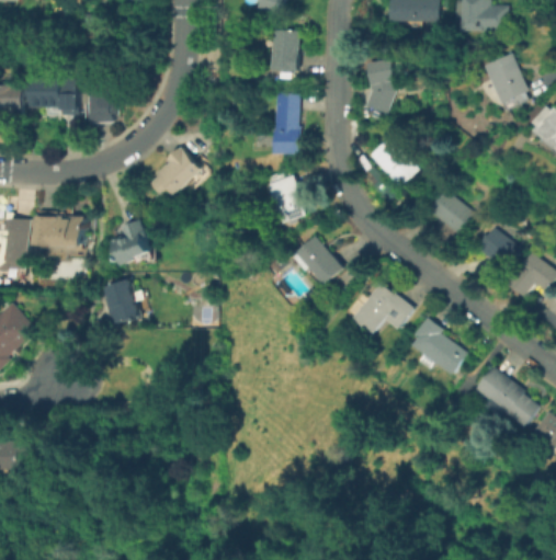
[(286,0),(281,15),(259,7),(261,0),(286,0)]
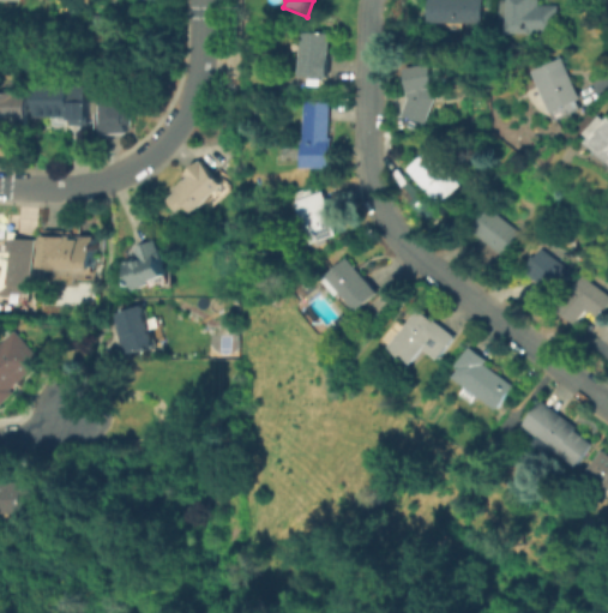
[(480,0),(480,25),(427,24),(427,0),(480,0)]
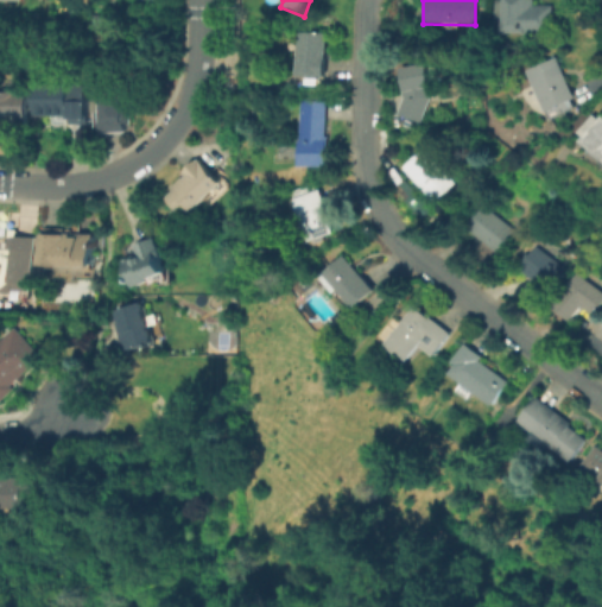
[(532,0),(532,1),(549,1),(549,31),(490,31),(490,1),(500,1),(500,0),(532,0)]
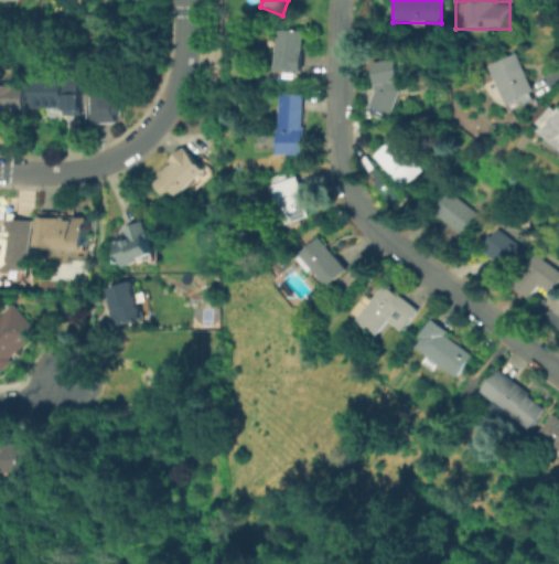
[(273,30),(301,32),(298,73),(270,71),(273,30)]
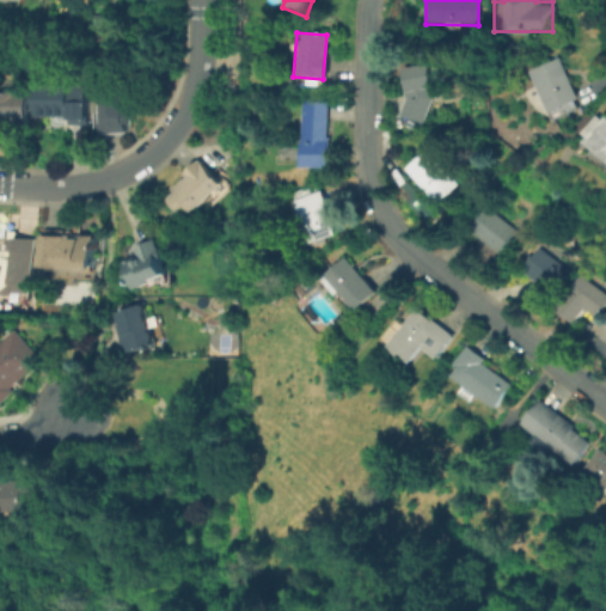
[(557,55),(581,105),(552,120),(527,71),(557,55)]
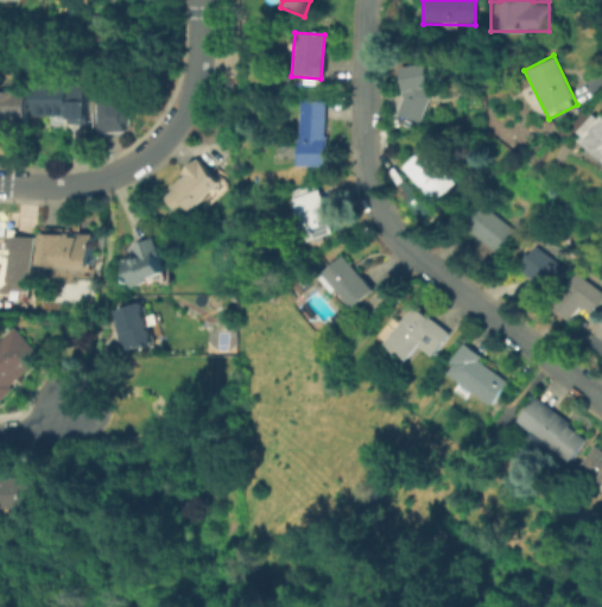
[(394,67),(419,61),(430,97),(418,122),(398,113),(404,95),(394,67)]
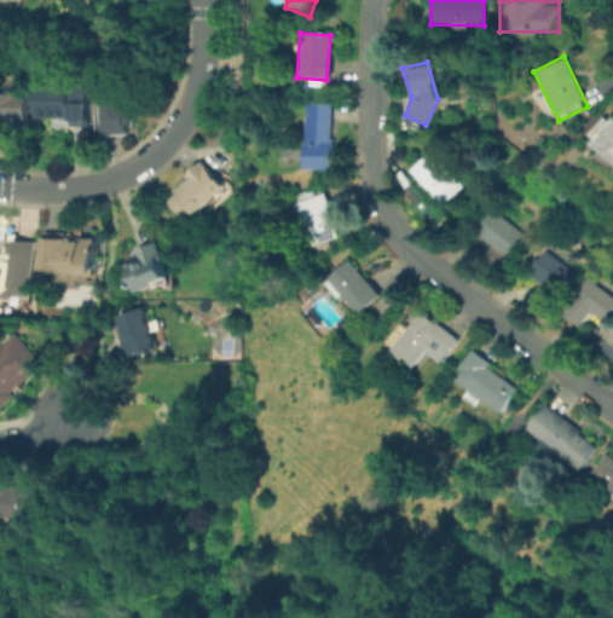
[(142,85),(143,116),(132,117),(132,127),(122,127),(123,134),(98,136),(97,86),(142,85)]
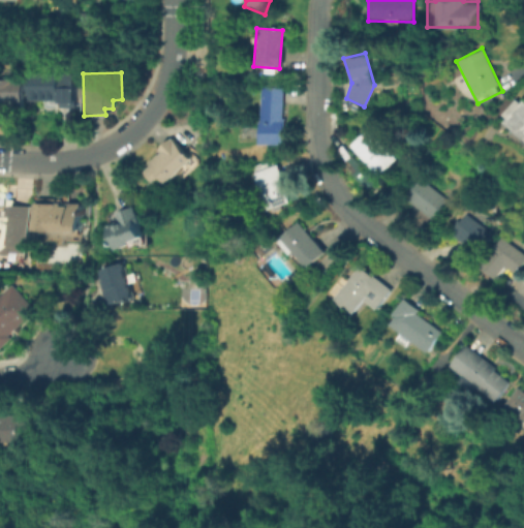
[(74,75),(73,107),(28,105),(29,73),(74,75)]
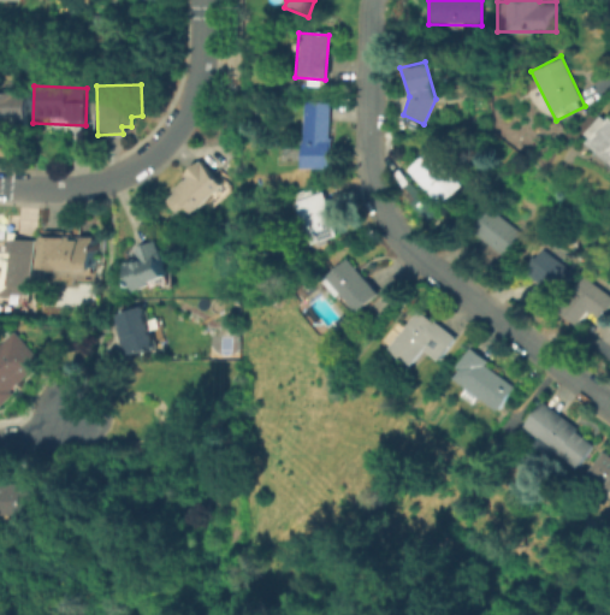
[(0,90),(25,90),(25,126),(0,126),(0,90)]
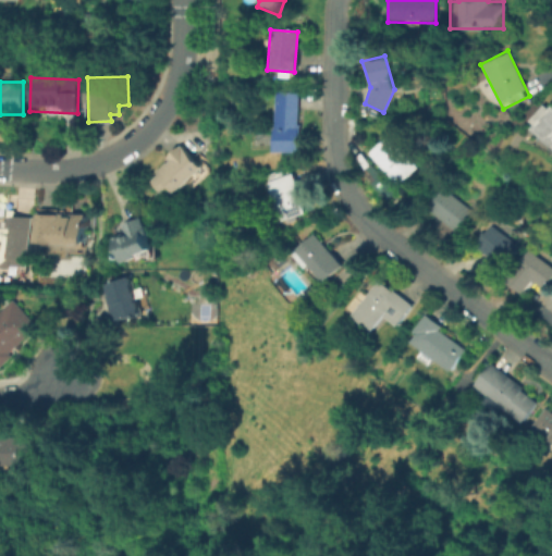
[(294,93),(294,122),(297,122),(297,152),(270,151),(271,122),(274,122),(274,93),(294,93)]
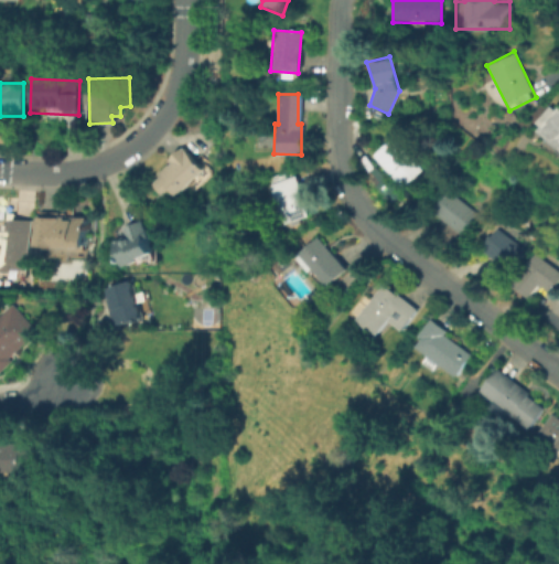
[(558,147),(533,125),(551,103),(558,108),(558,147)]
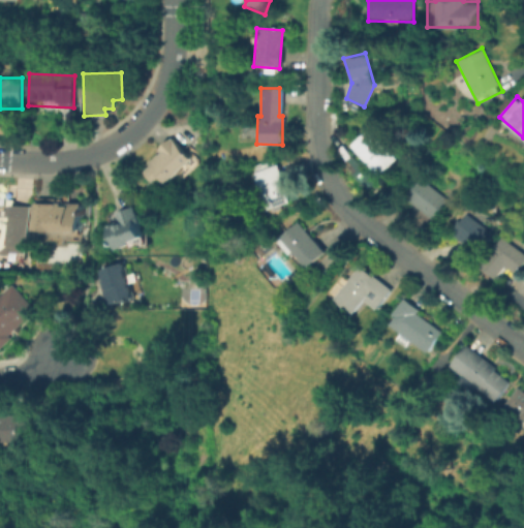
[(349,146),(370,127),(396,156),(375,175),(349,146)]
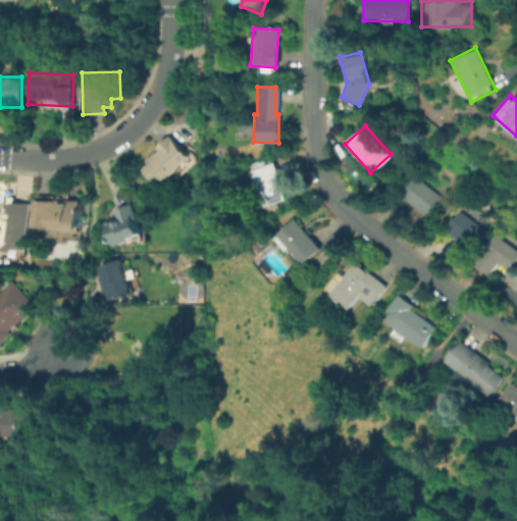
[(191,158),(173,177),(170,174),(163,183),(154,174),(148,180),(136,170),(166,136),(191,158)]
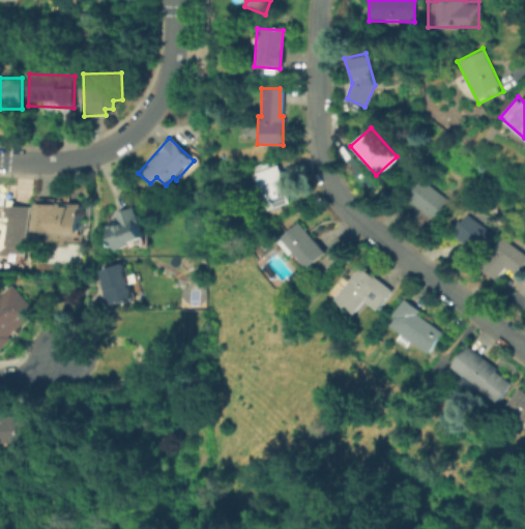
[(354,160),(378,183),(371,190),(347,168),(354,160)]
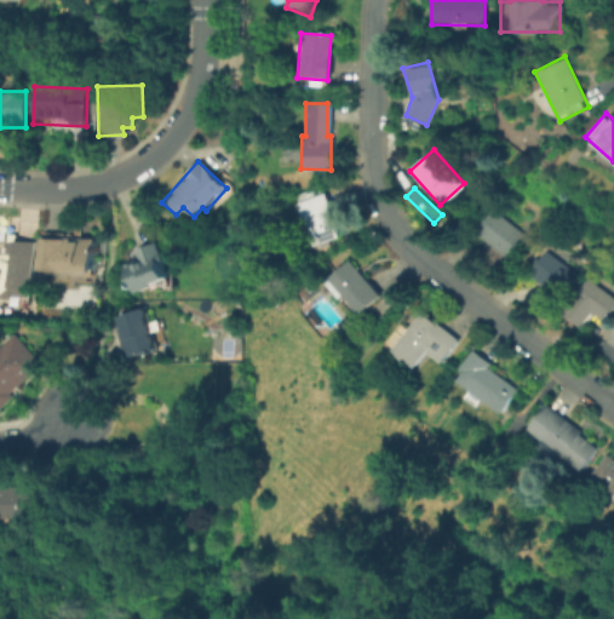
[(293,202),(326,194),(328,204),(349,198),(357,229),(336,235),(337,240),(305,248),(293,202)]
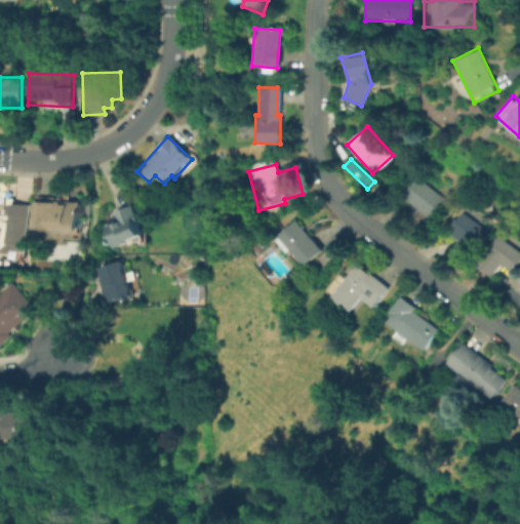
[(413,177),(440,197),(420,224),(410,217),(417,208),(399,195),(413,177)]
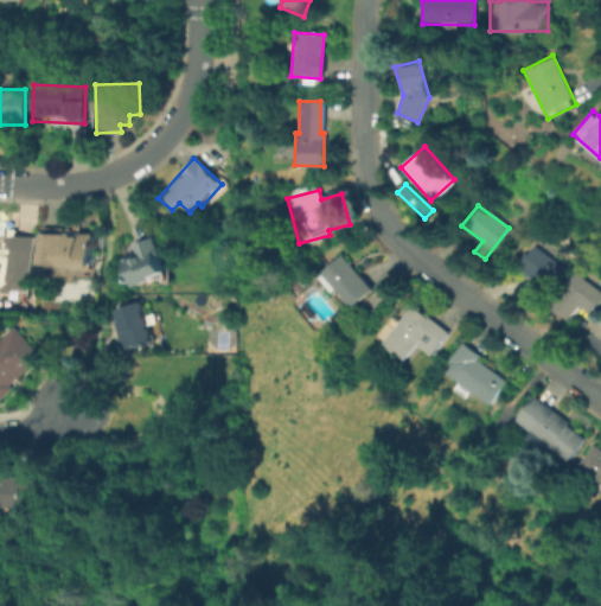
[(91,234),(89,270),(39,267),(42,230),(91,234)]
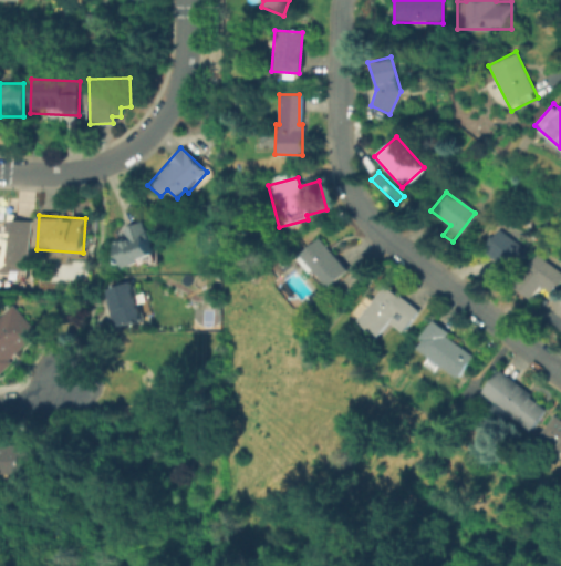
[(31,218),(31,234),(30,274),(0,273),(0,233),(4,233),(4,218),(31,218)]
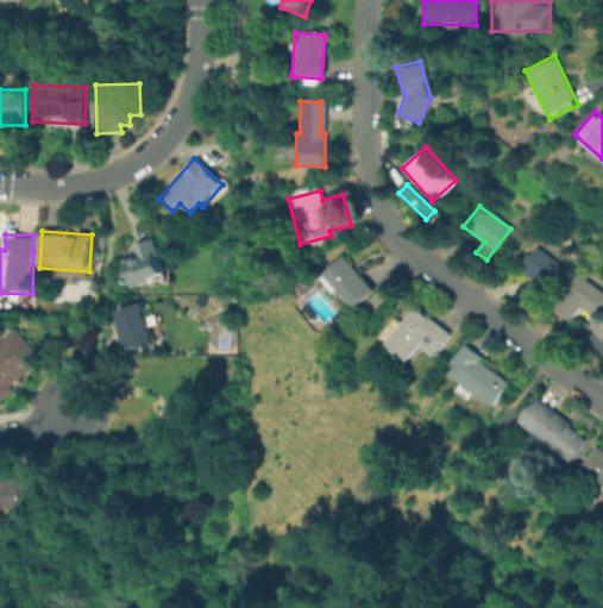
[(167,281),(139,292),(138,286),(132,288),(120,261),(137,255),(133,245),(150,239),(167,281)]
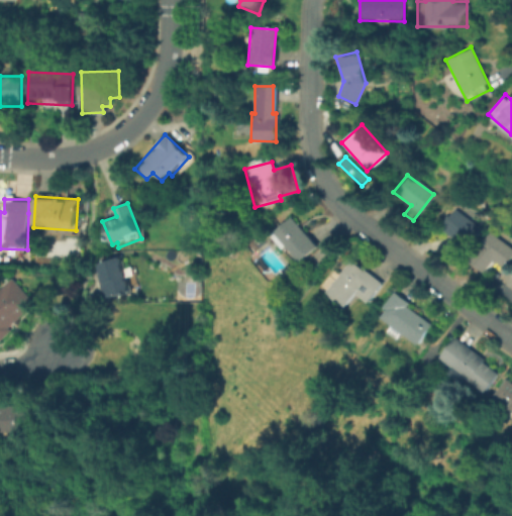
[(450,210),(478,228),(452,264),(439,254),(450,237),(437,228),(450,210)]
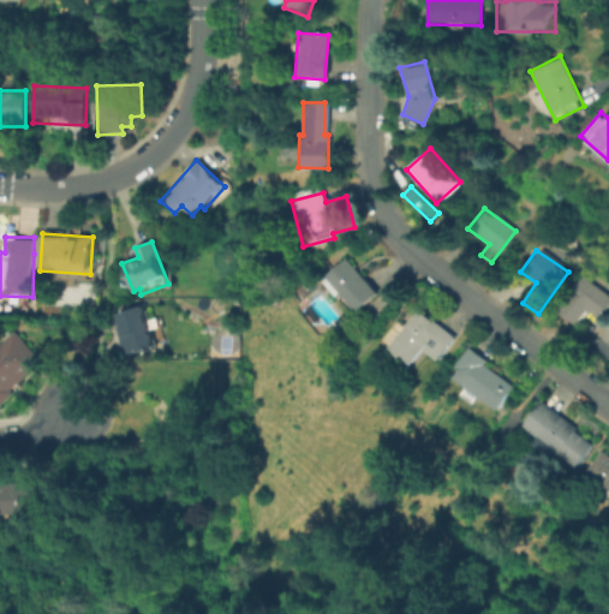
[(340,258),(375,291),(353,314),(318,281),(340,258)]
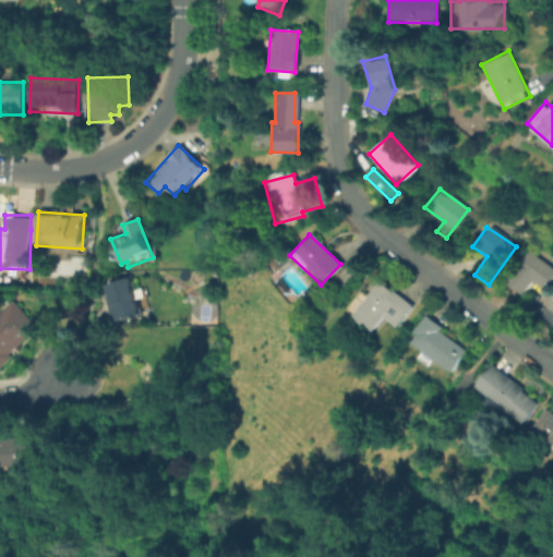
[(552,269),(552,274),(542,289),(531,280),(521,293),(505,281),(528,251),(552,269)]
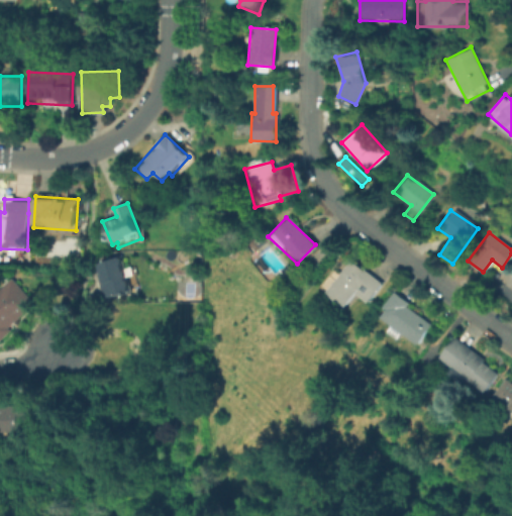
[(129,290),(102,300),(95,279),(102,277),(97,264),(118,256),(129,290)]
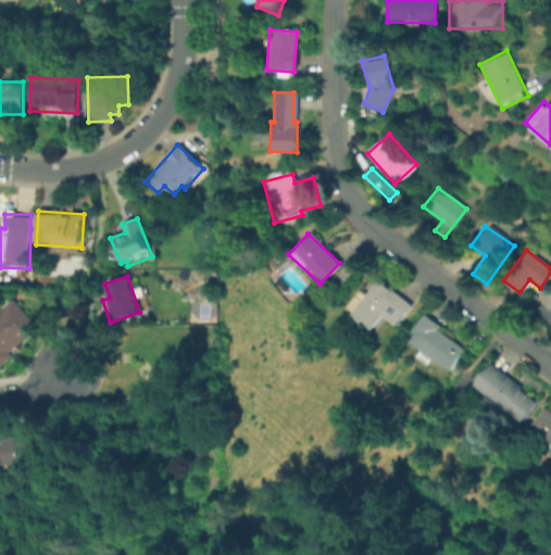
[(349,314),(346,311),(367,285),(371,287),(376,279),(410,306),(393,326),(382,315),(366,335),(346,317),(349,314)]
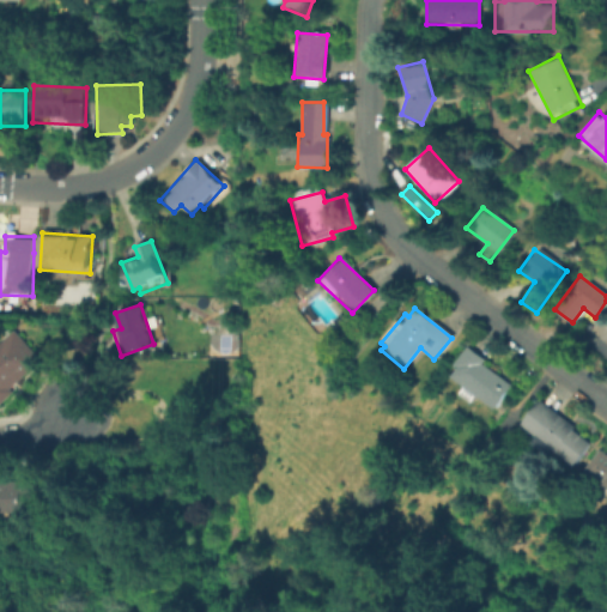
[(11,392),(0,403),(0,337),(7,329),(35,357),(6,387),(11,392)]
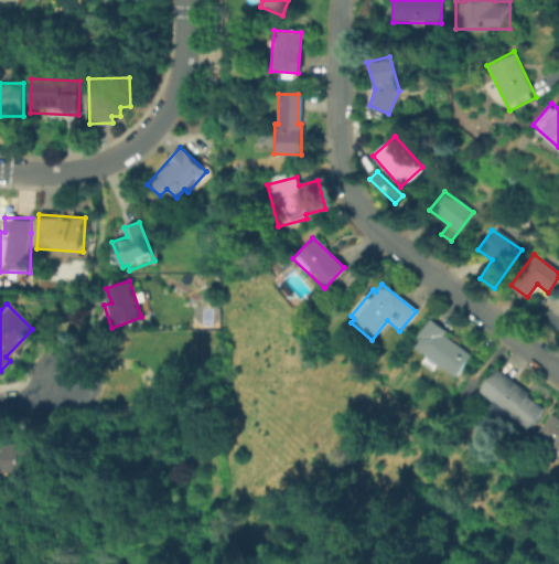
[(431,371),(420,361),(425,357),(414,347),(420,339),(415,333),(428,319),(470,357),(452,378),(437,364),(431,371)]
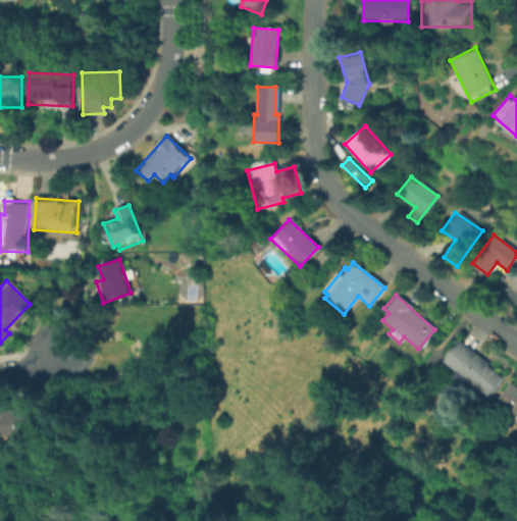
[(459,342),(503,377),(486,398),(443,362),(459,342)]
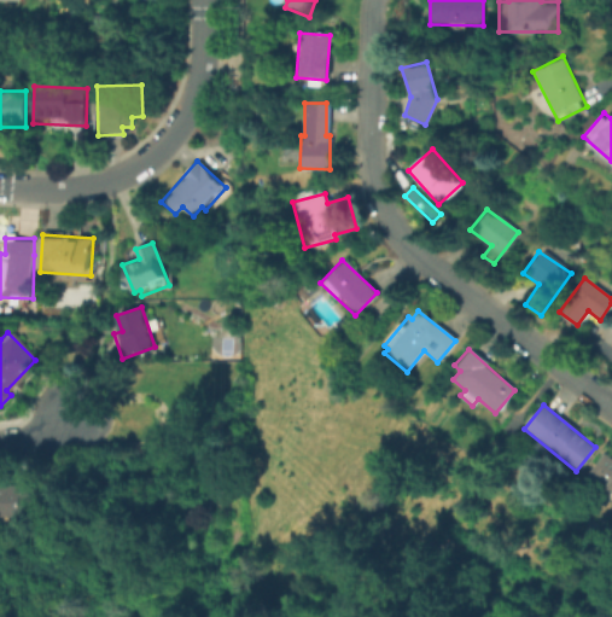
[(604,453),(611,459),(611,490),(588,473),(604,453)]
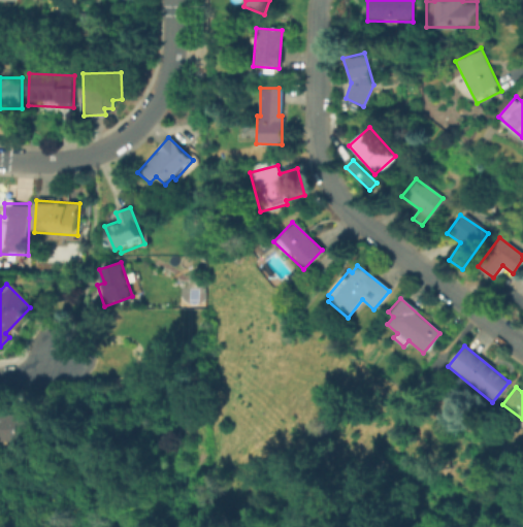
[(0,413),(31,413),(31,440),(0,440),(0,413)]
